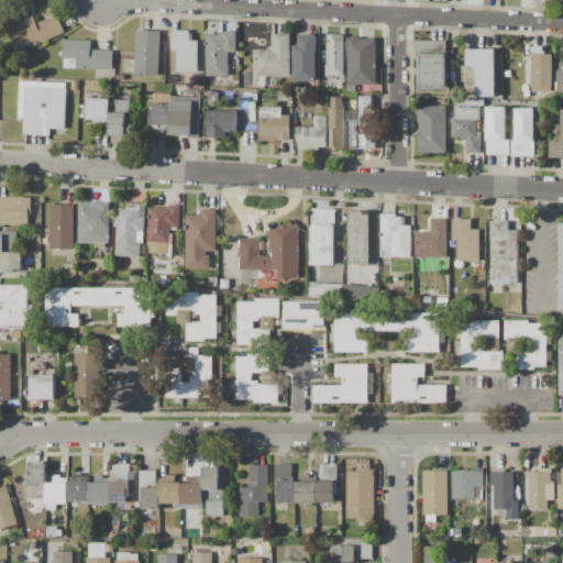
[(65,32),(32,47),(28,39),(14,45),(7,28),(33,15),(37,23),(57,14),(65,32)]
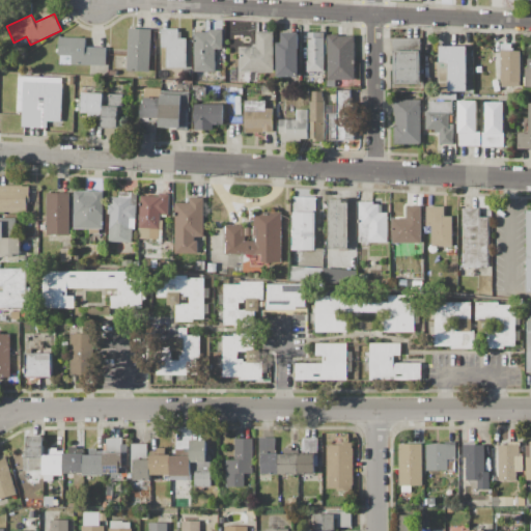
[(151,29),(150,72),(128,71),(129,29),(151,29)]
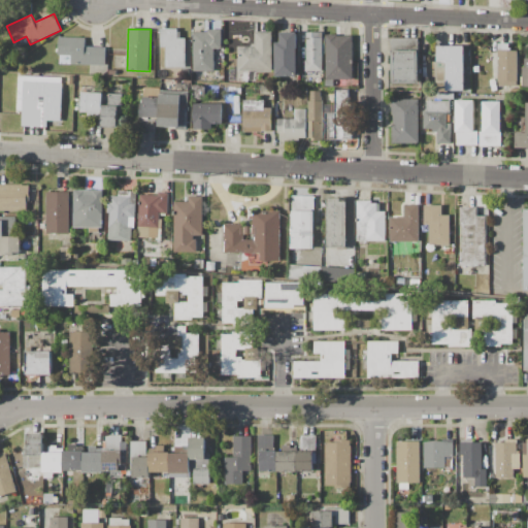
[(161,29),(177,29),(177,32),(180,32),(180,38),(186,38),(186,67),(166,67),(166,47),(161,47),(161,29)]
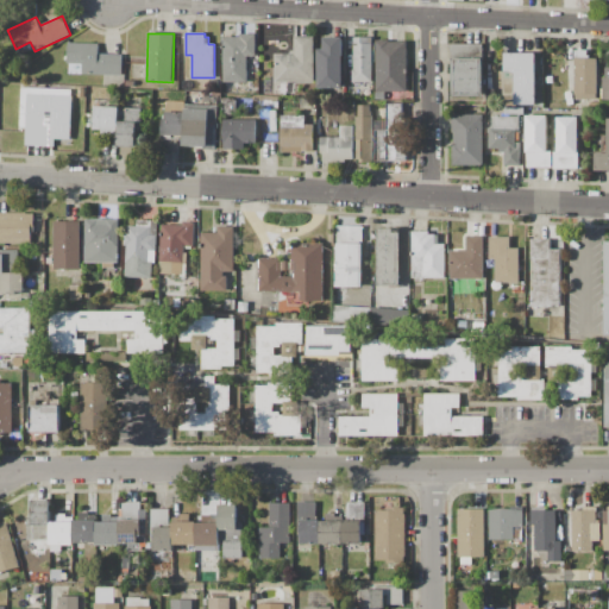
[(223,37),(240,37),(240,35),(255,33),(256,55),(258,55),(258,74),(246,74),(246,82),(224,82),(223,37)]
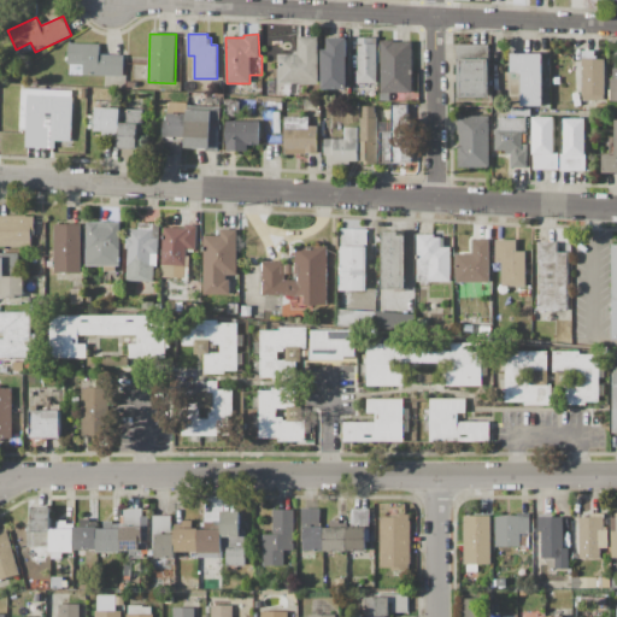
[(318,36),(318,82),(278,83),(278,56),(298,56),(298,37),(318,36)]
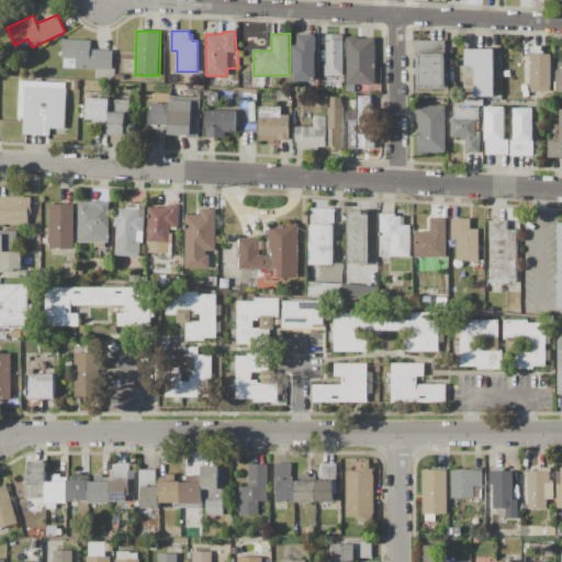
[(316,34),(317,81),(293,82),(293,45),(298,45),(298,43),(300,43),(299,35),(316,34)]
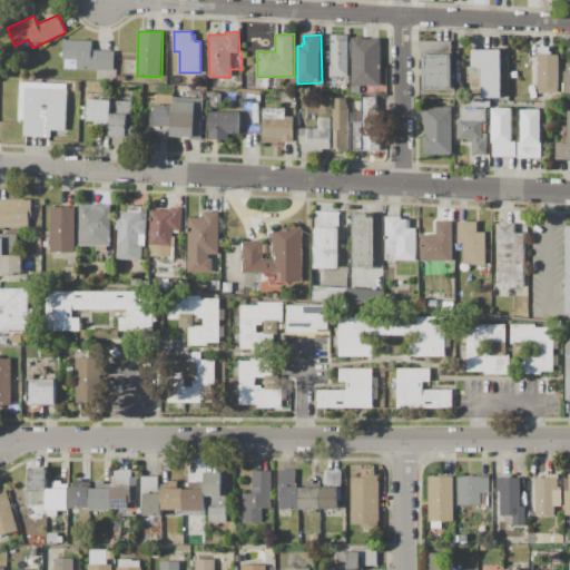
[(349,35),(349,77),(330,77),(330,65),(332,65),(331,35),(349,35)]
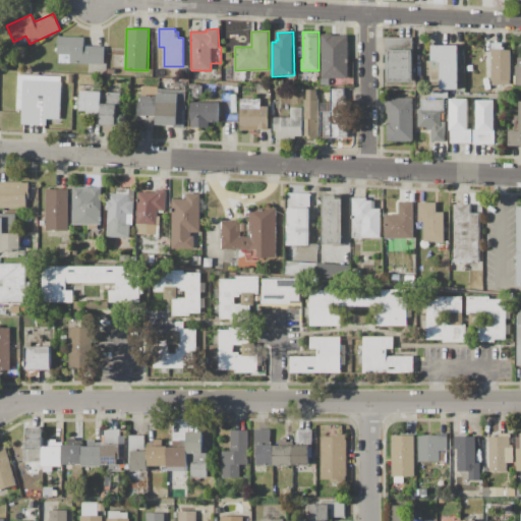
[(322,34),(333,34),(333,36),(348,36),(349,78),(322,78),(322,34)]
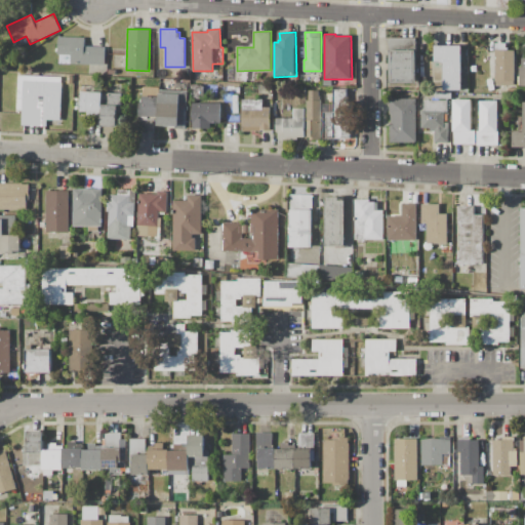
[(105,65),(71,64),(72,55),(58,54),(58,37),(85,37),(85,46),(106,47),(105,65)]
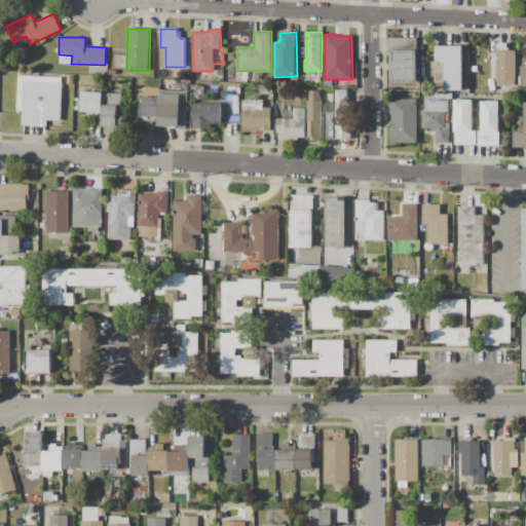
[(417,38),(417,83),(390,83),(390,51),(389,51),(389,38),(417,38)]
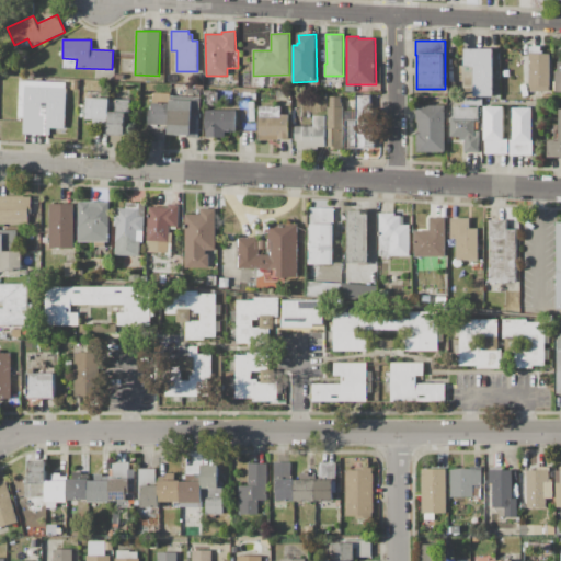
[(529,46),(541,46),(541,50),(545,50),(545,54),(551,54),(551,87),(550,87),(550,92),(530,91),(530,87),(529,87),(529,46)]
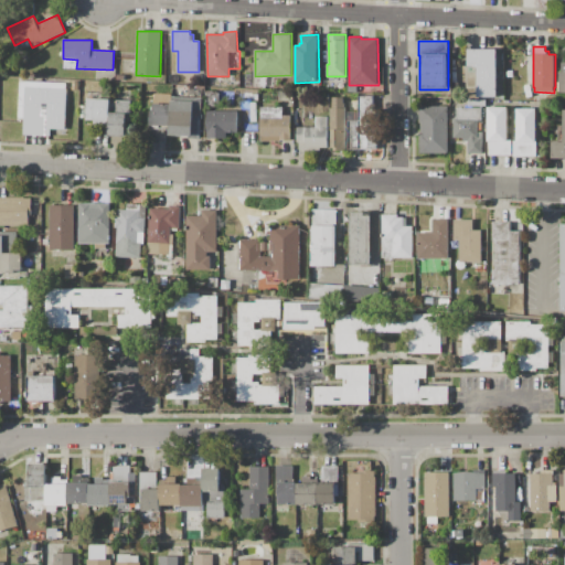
[(468,49),(498,49),(498,98),(477,98),(477,65),(468,65),(468,49)]
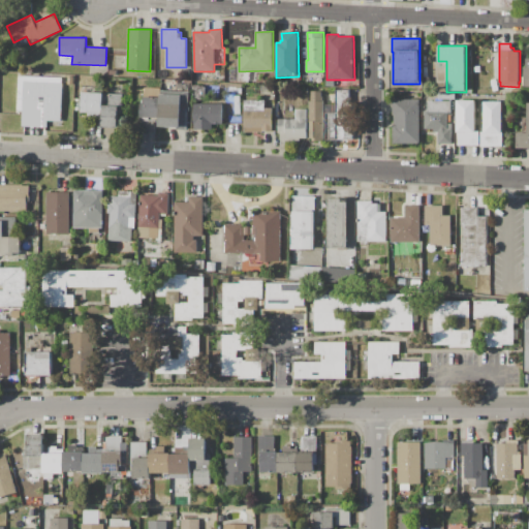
[(63,83),(61,121),(48,121),(48,128),(23,127),(23,111),(18,111),(19,76),(62,78),(61,83),(63,83)]
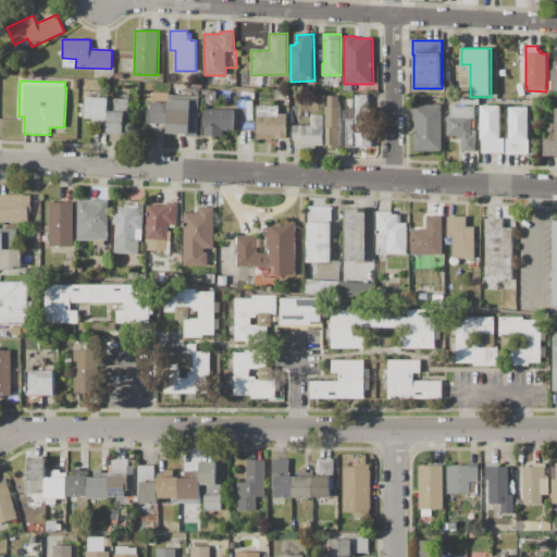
[(444,82),(453,82),(453,96),(444,96),(444,82)]
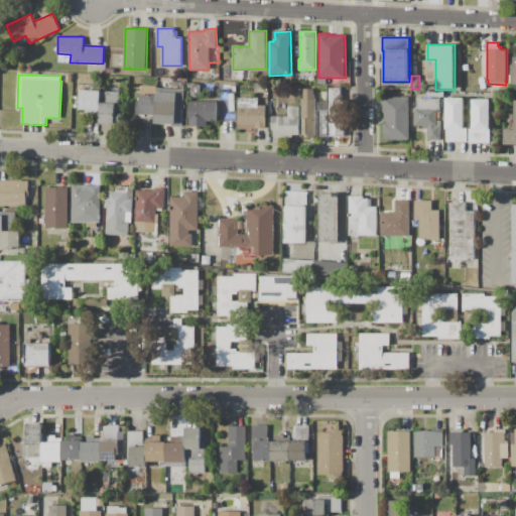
[(201,85),(201,98),(188,98),(188,86),(201,85)]
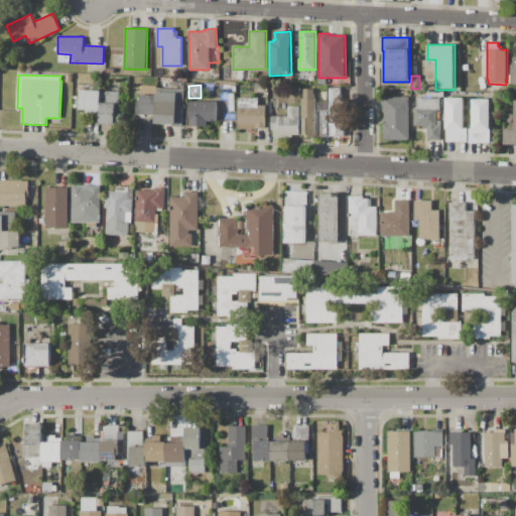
[(156,89),(155,116),(153,116),(152,130),(137,130),(138,101),(140,101),(141,95),(142,95),(143,86),(156,87),(156,89)]
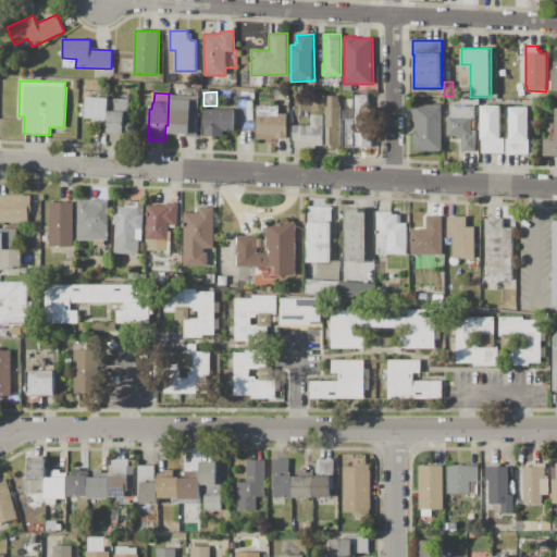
[(354,95),(368,95),(369,119),(371,119),(372,147),(344,147),(343,119),(354,119),(354,95)]
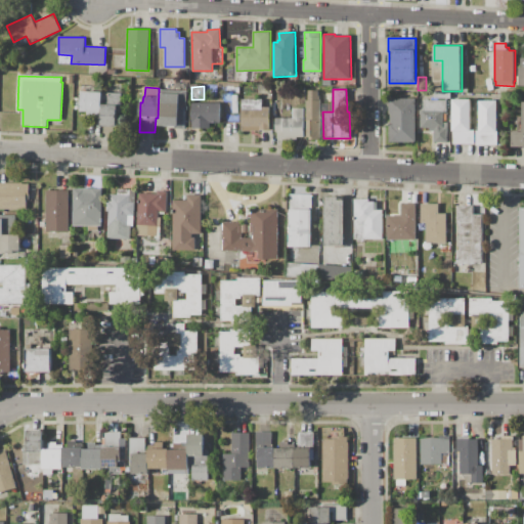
[(187,91),(186,129),(177,128),(178,127),(158,126),(158,118),(159,90),(187,91)]
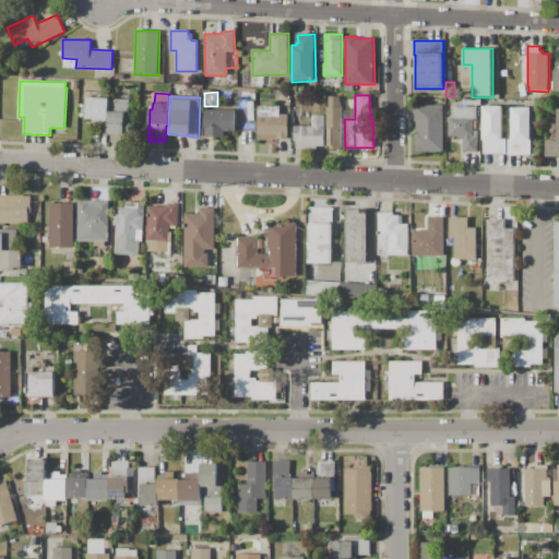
[(326,107),(329,107),(329,96),(340,96),(340,103),(342,103),(342,107),(343,107),(344,128),(343,128),(343,150),(334,150),(334,146),(328,146),(328,128),(326,128),(326,107)]
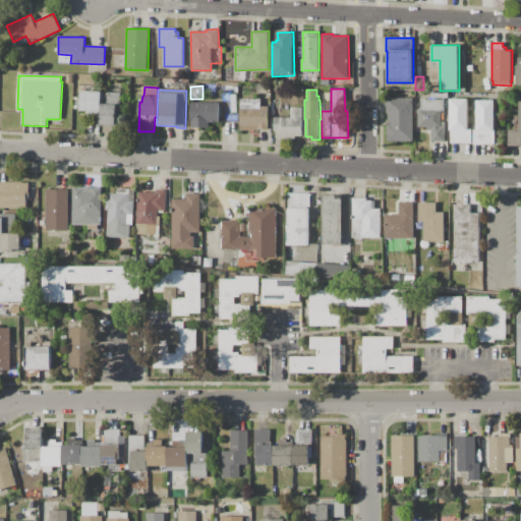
[(102,92),(101,112),(80,111),(81,92),(102,92)]
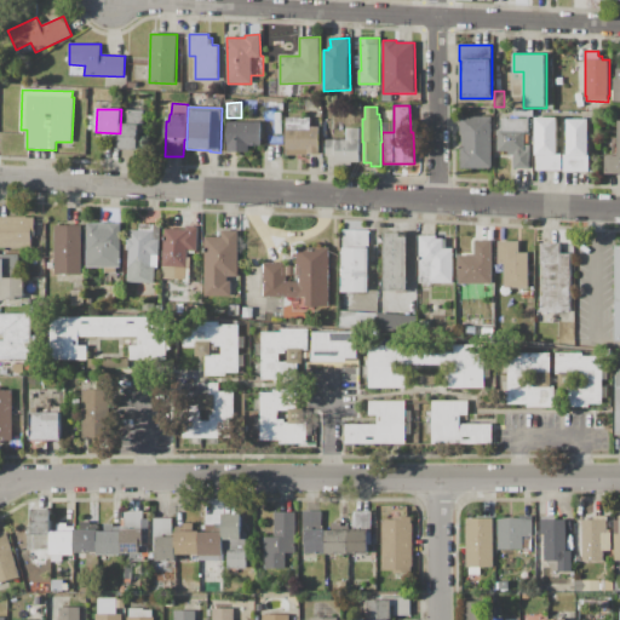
[(121,109),(144,110),(143,133),(139,133),(138,150),(120,149),(120,133),(121,109)]
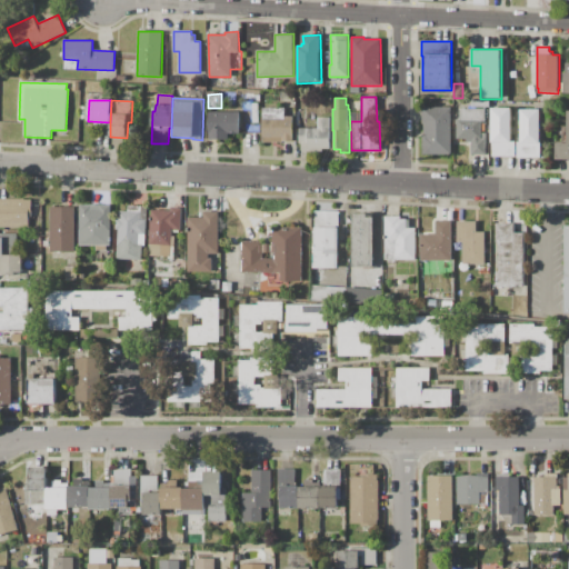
[(451,107),(451,155),(422,155),(422,135),(423,135),(423,123),(422,123),(422,107),(451,107)]
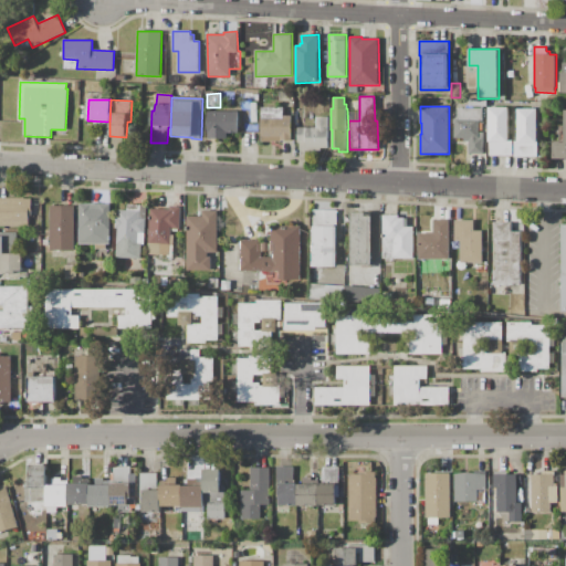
[(261,107),(283,107),(283,116),(292,116),(292,140),(261,142),(261,107)]
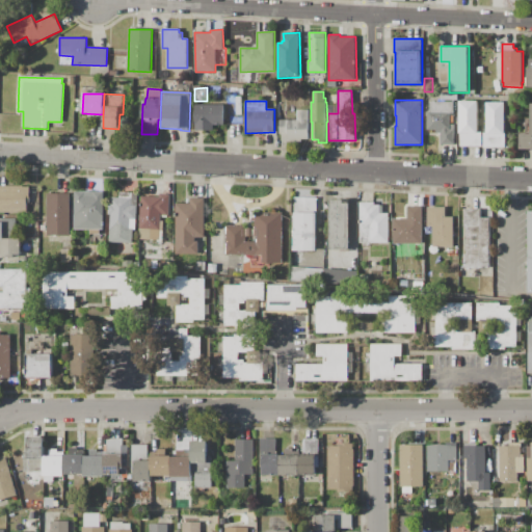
[(454,101),(454,113),(450,113),(450,115),(453,115),(453,123),(450,123),(450,125),(454,125),(454,143),(440,143),(440,133),(436,133),(436,130),(427,130),(427,112),(430,112),(430,102),(454,101)]
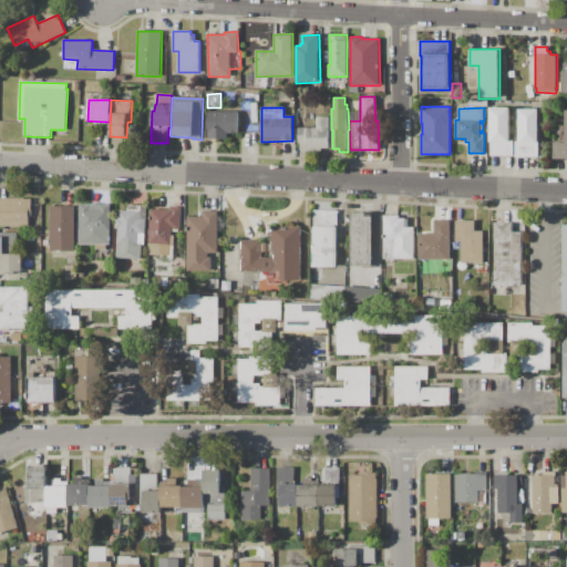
[(491,107),(509,107),(511,140),(514,140),(514,155),(491,155),(491,107)]
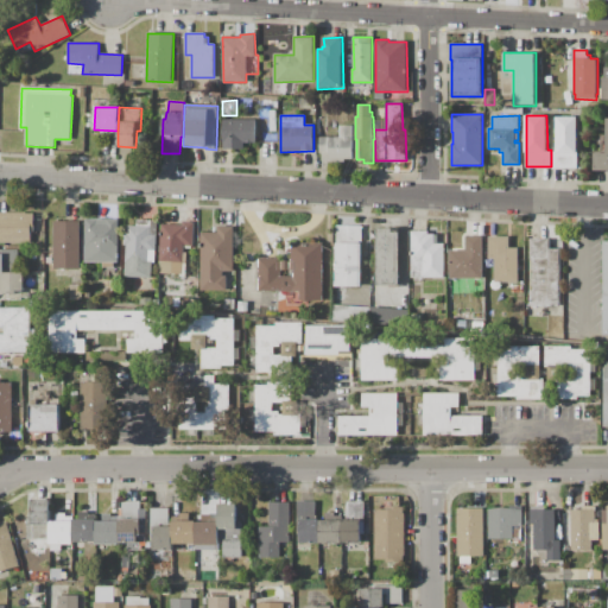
[(577,116),(578,168),(553,169),(552,152),(557,152),(557,116),(577,116)]
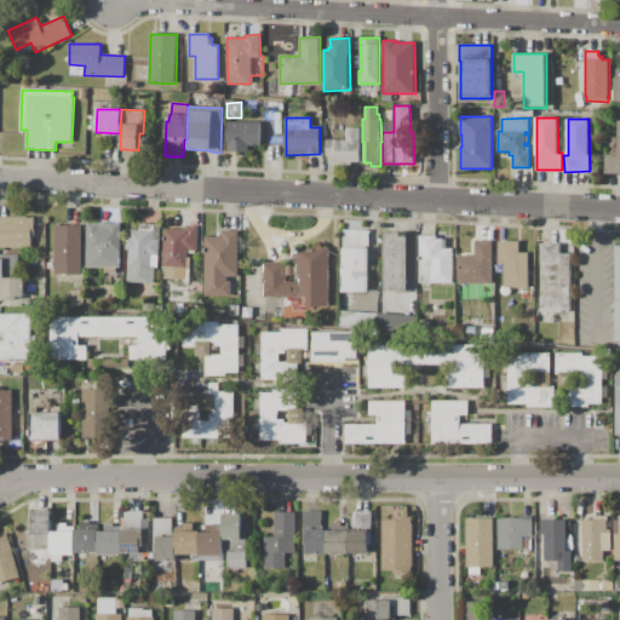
[(619,121),(619,173),(607,173),(607,155),(619,155),(619,121)]
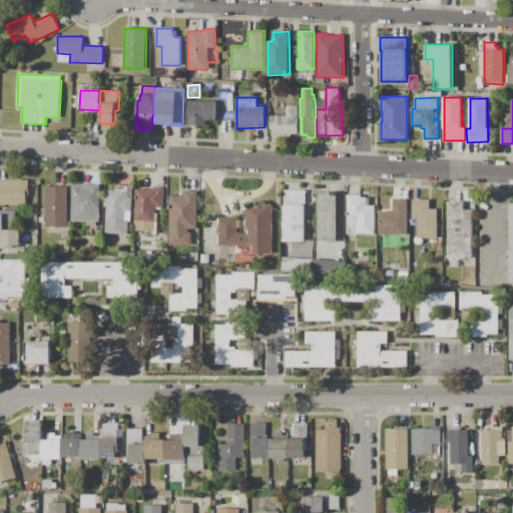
[(215,101),(215,120),(205,120),(205,126),(188,126),(187,101),(215,101)]
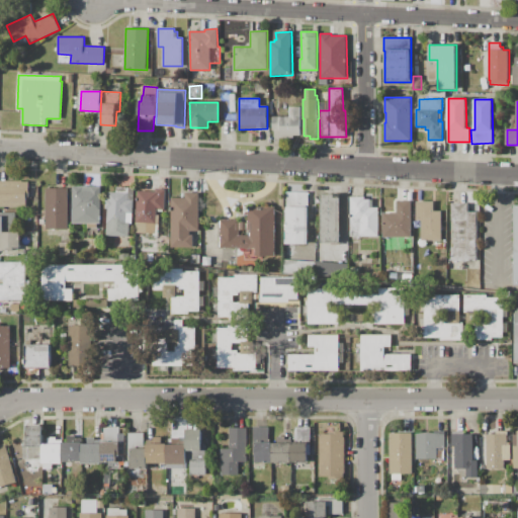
[(300,107),(300,136),(293,136),(293,139),(280,139),(280,131),(277,131),(277,133),(273,133),(273,131),(272,131),(272,116),(290,116),(290,107),(300,107)]
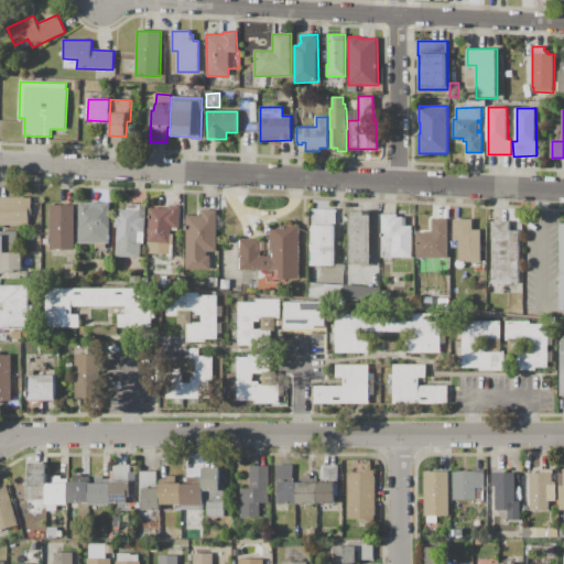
[(0,197),(24,197),(24,198),(31,198),(32,215),(30,215),(30,226),(0,226),(0,197)]
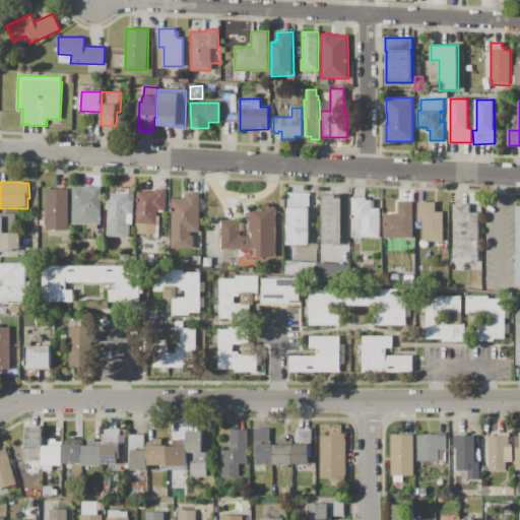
[(102,188),(102,224),(98,224),(98,229),(88,229),(88,224),(74,224),(74,222),(71,222),(70,191),(73,191),(73,188),(102,188)]
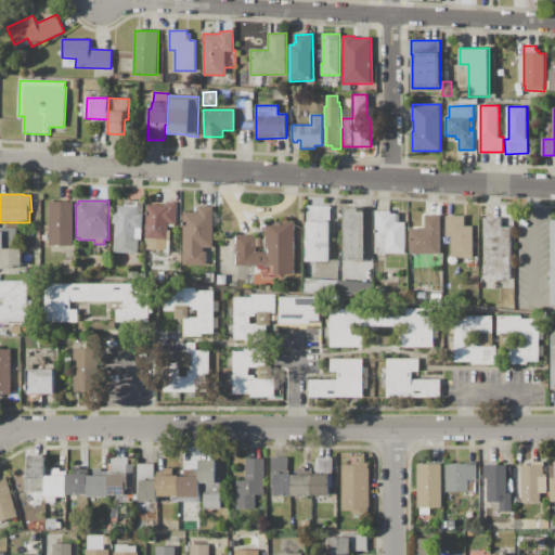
[(144,201),(142,240),(139,240),(139,254),(115,254),(116,224),(113,224),(113,214),(116,214),(116,211),(116,206),(125,206),(125,201),(144,201)]
